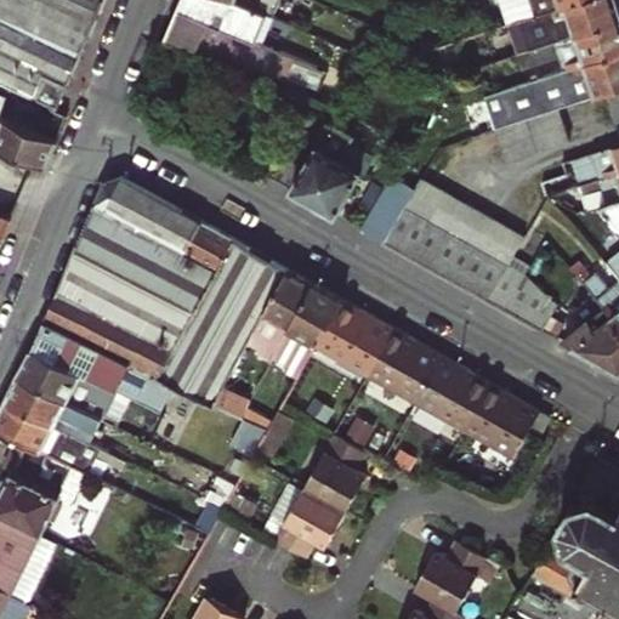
[(0,89),(56,114),(106,0),(0,0),(0,89)]
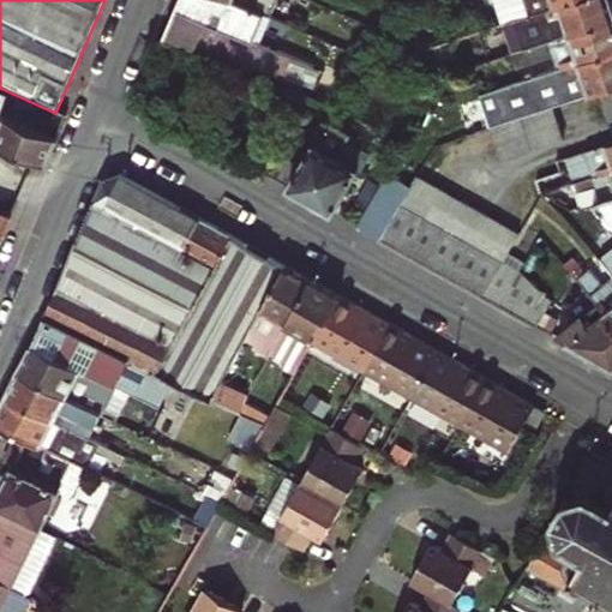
[(256,45),(268,18),(226,0),(179,0),(175,11),(256,45)]
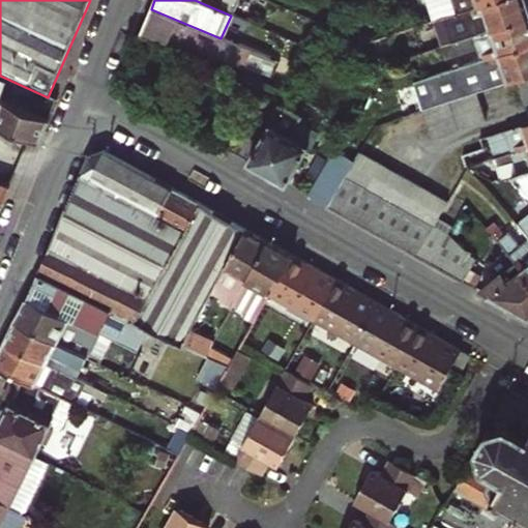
[(195,0),(231,16),(237,0),(195,0)]
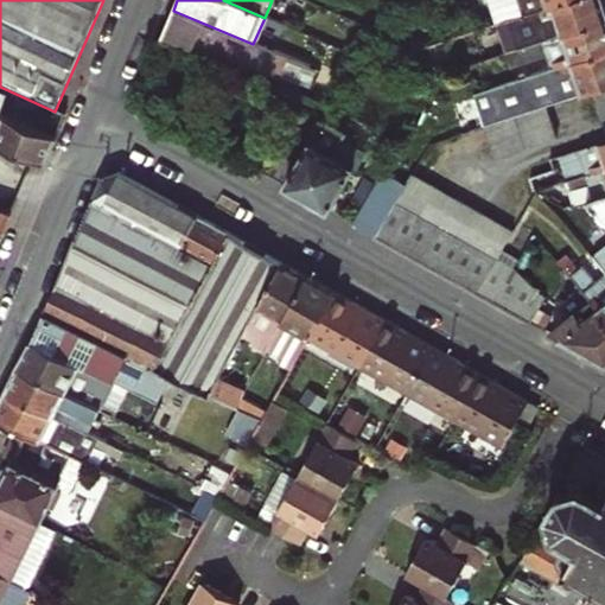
[(527,16),(573,0),(488,0),(496,25),(527,16)]
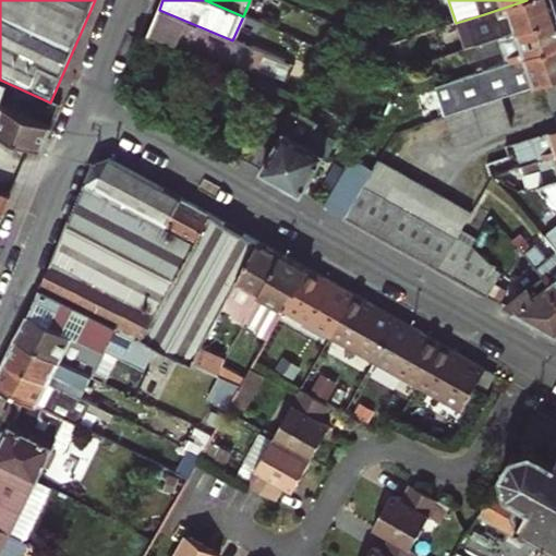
[(475,45),(555,19),(555,7),(554,0),(527,0),(484,14),(456,23),(460,37),(463,49),(475,45)]
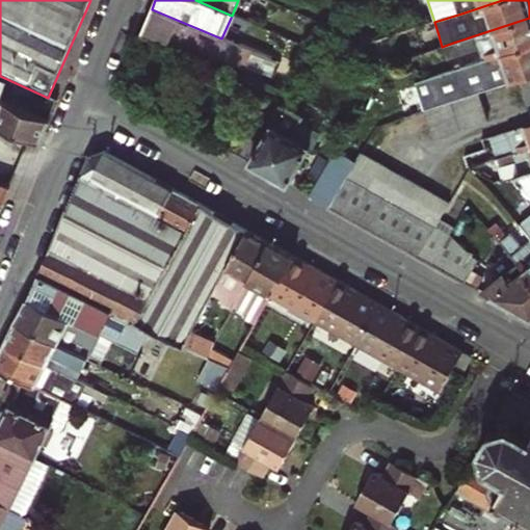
[(243,48),(221,38),(152,9),(141,34),(233,73),(243,48)]
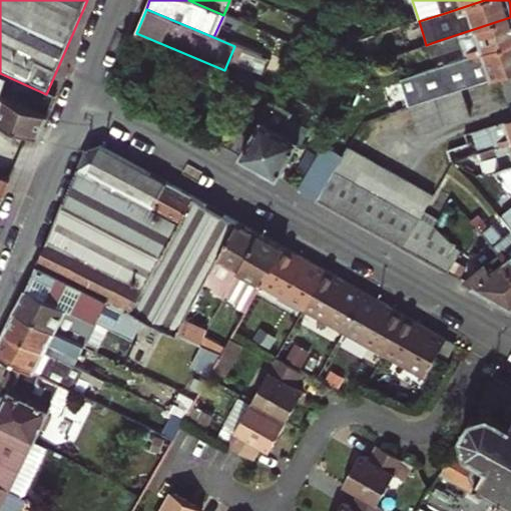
[(510,43),(510,17),(437,41),(426,45),(430,57),(444,52),(443,51),(461,45),(465,58),(510,43)]
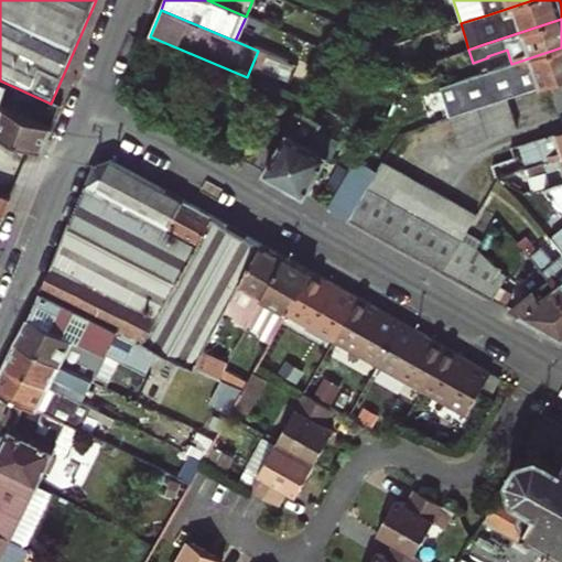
[(449,118),(490,104),(506,98),(520,94),(549,84),(561,79),(561,47),(511,64),(439,88),(449,118)]
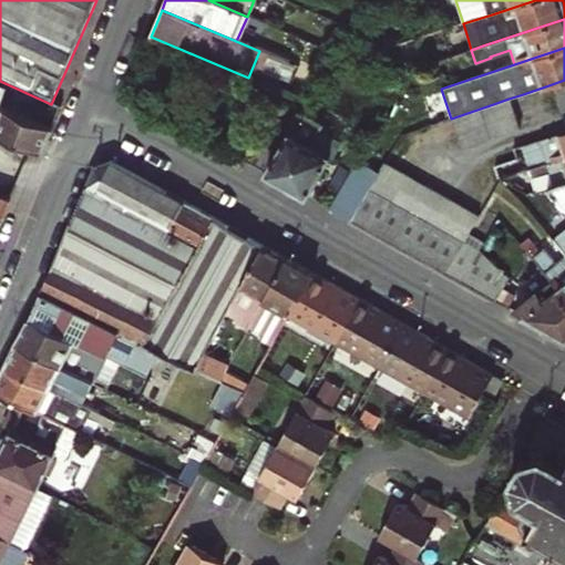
[(564,80),(552,84),(563,116),(564,114),(564,80)]
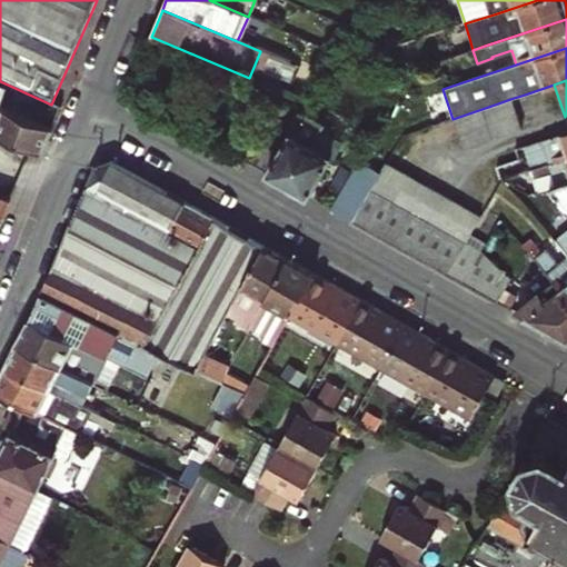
[(520,131),(510,99),(495,105),(453,119),(463,150),(520,131)]
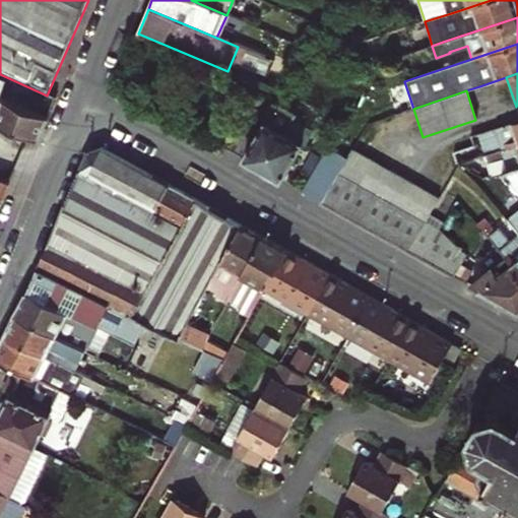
[(3,100),(0,108),(0,126),(28,138),(38,141),(48,118),(3,100)]
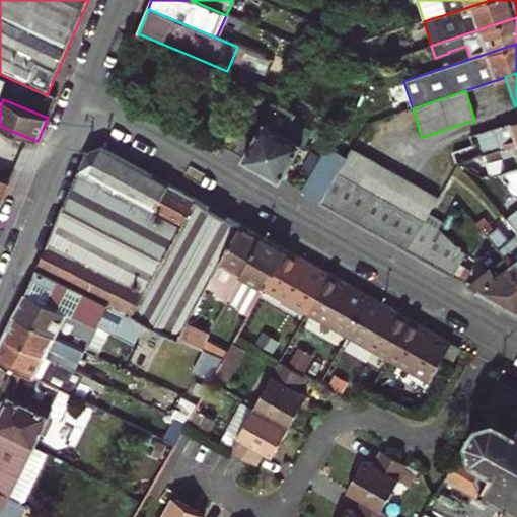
[(237,121),(222,147),(281,180),(301,144),(284,134),(288,128),(295,132),(299,125),(292,120),(295,115),(275,103),(259,133),(237,121)]
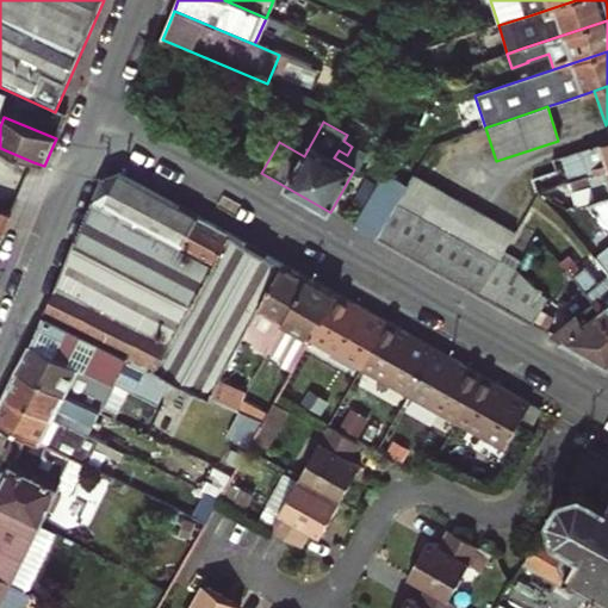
[(569,182),(588,177),(607,169),(607,142),(560,157),(569,182)]
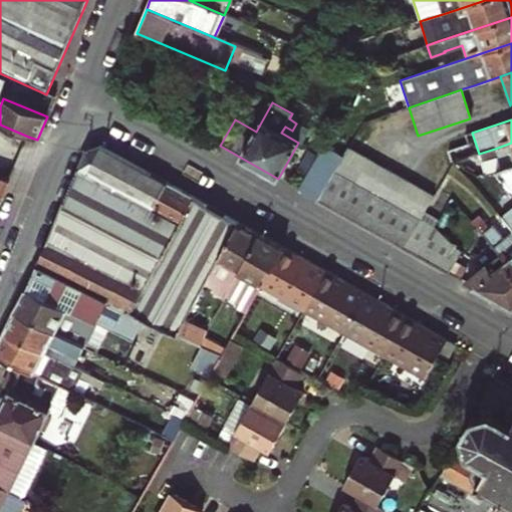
[(495,171),(501,169),(511,165),(511,143),(495,149),(479,154),(482,163),(485,174),(495,171)]
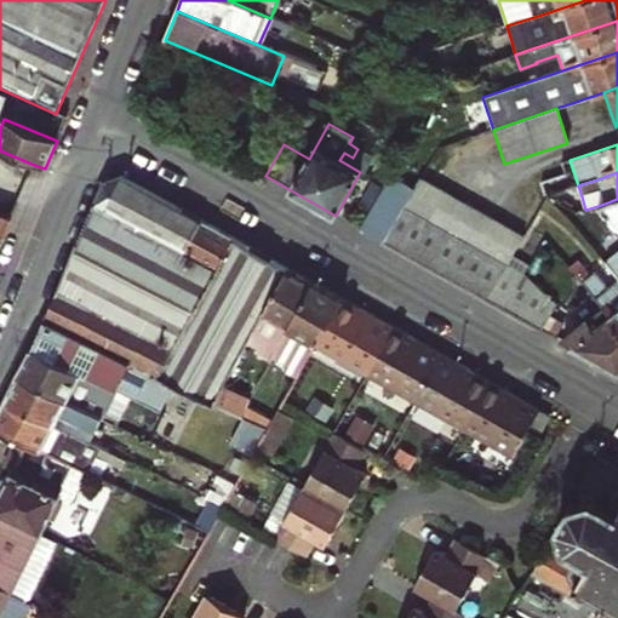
[(43,319),(127,361),(209,402),(232,362),(241,347),(250,331),(286,270),(121,178),(102,184),(43,319)]
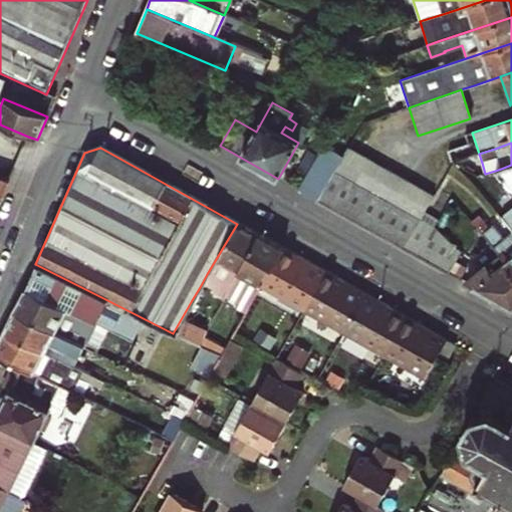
[(331,173),(340,157),(322,148),(297,190),(316,200),(331,173)]
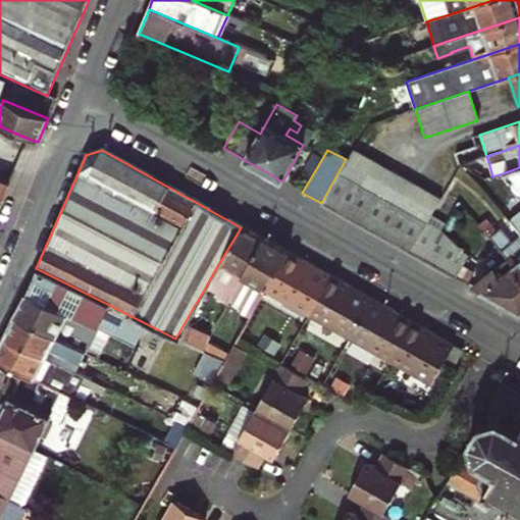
[(346,159),(336,175),(425,223),(438,199),(351,150),(346,159)]
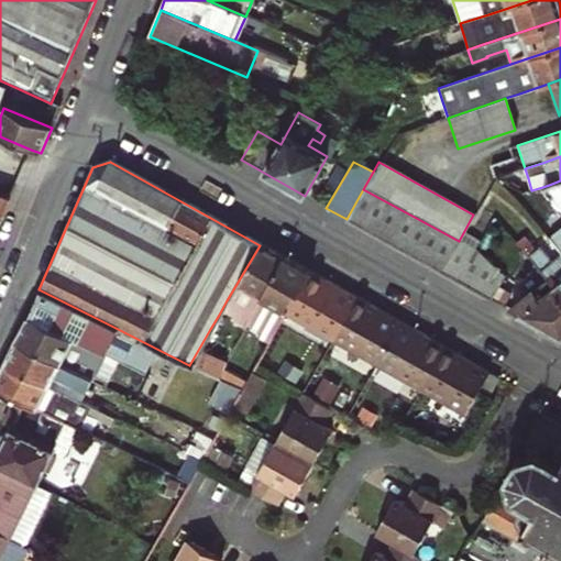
[(553,201),(560,209),(560,180),(549,185),(542,187),(553,201)]
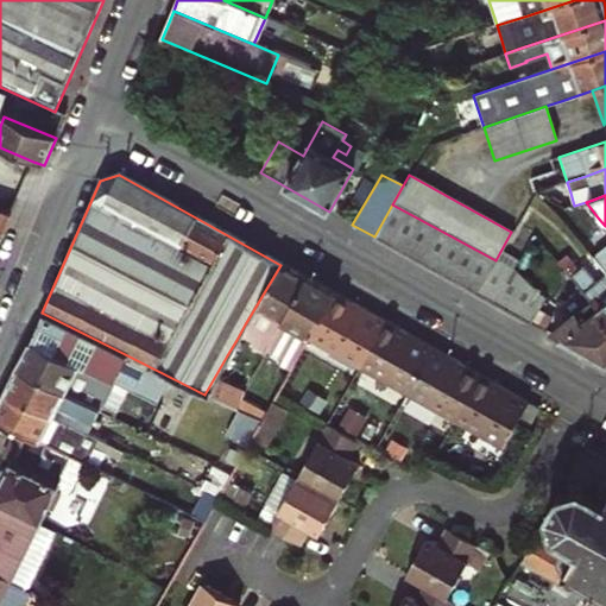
[(392,204),(374,237),(477,294),(496,260),(392,204)]
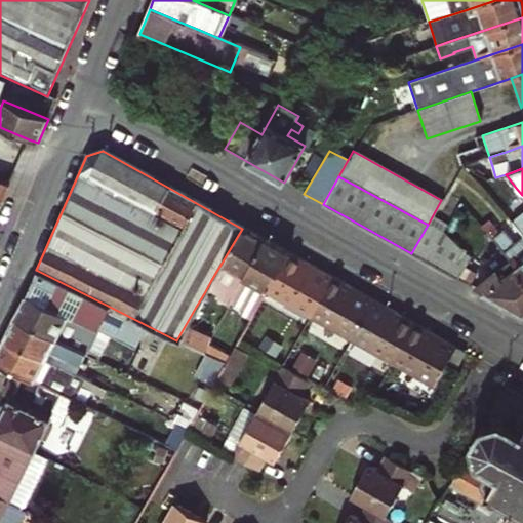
[(522,212),(512,222),(522,235),(522,195),(516,188),(508,194),(522,211),(522,212)]
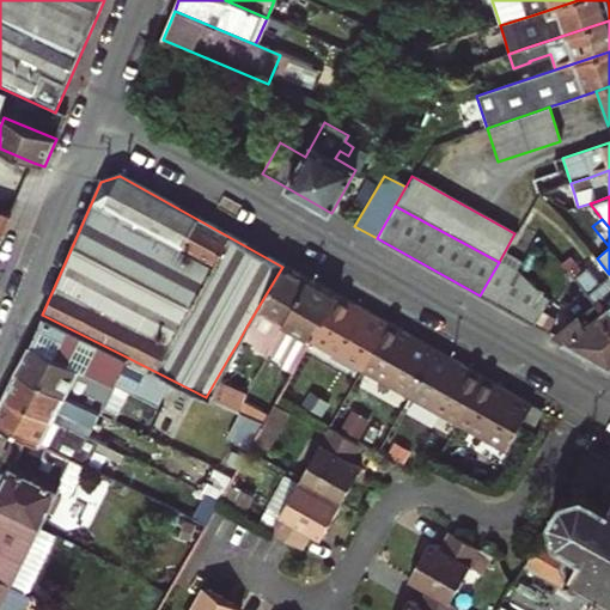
[(609,278),(599,286),(585,268),(580,273),(568,258),(561,264),(583,290),(590,299),(596,306),(609,323),(609,278)]
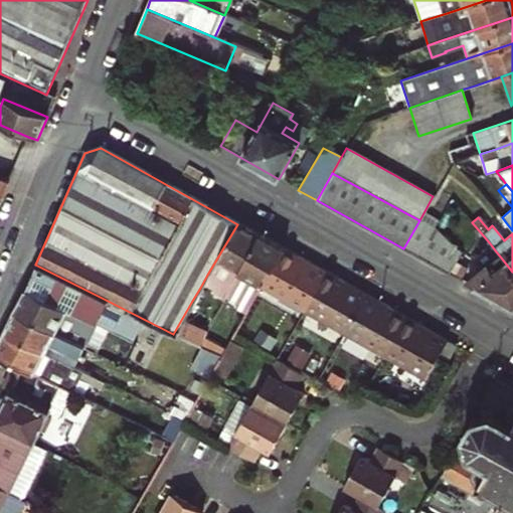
[(419,220),(403,248),(417,258),(434,228),(419,220)]
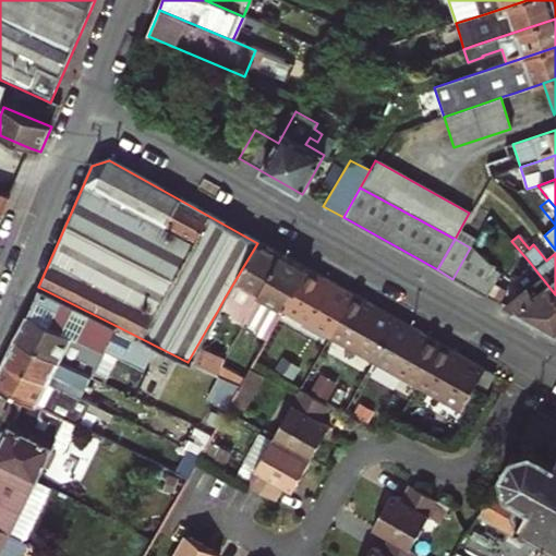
[(250,312),(281,256),(257,243),(225,298),(250,312)]
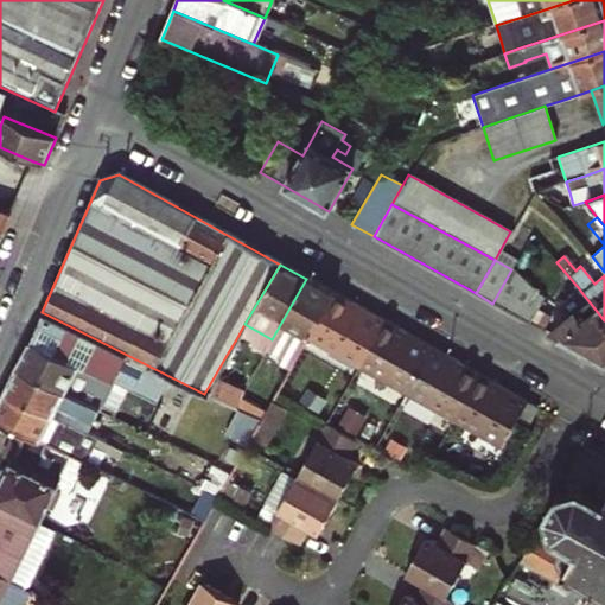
[(511,269),(492,304),(509,312),(526,284),(511,269)]
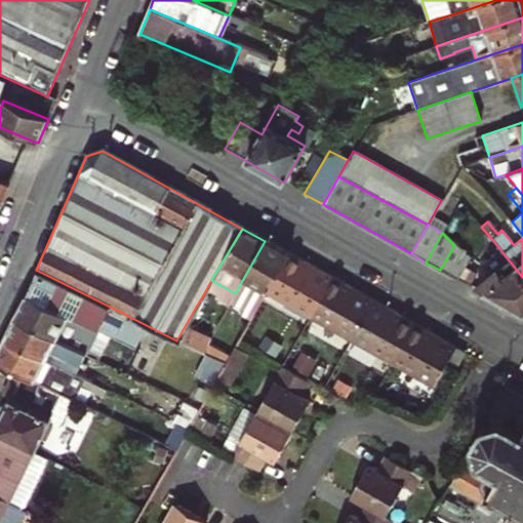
[(235,321),(243,326),(265,290),(266,288),(264,286),(273,269),(276,272),(288,254),(265,241),(235,293),(246,299),(235,321)]
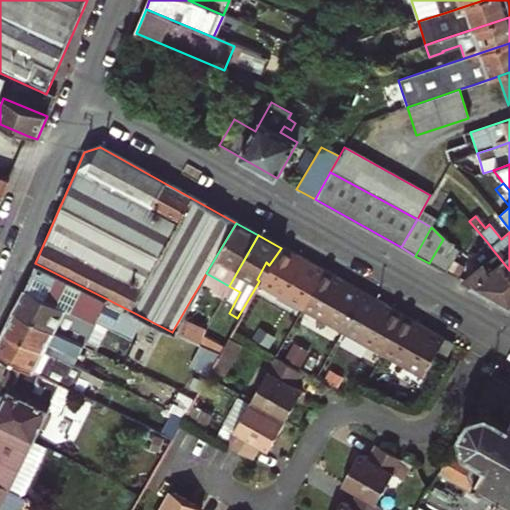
[(443,239),(429,263),(448,274),(459,254),(443,239)]
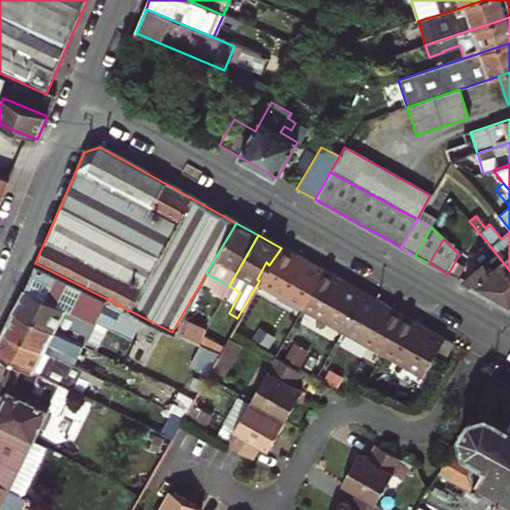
[(259,281),(258,283),(298,306),(319,269),(281,248),(269,265),(259,281)]
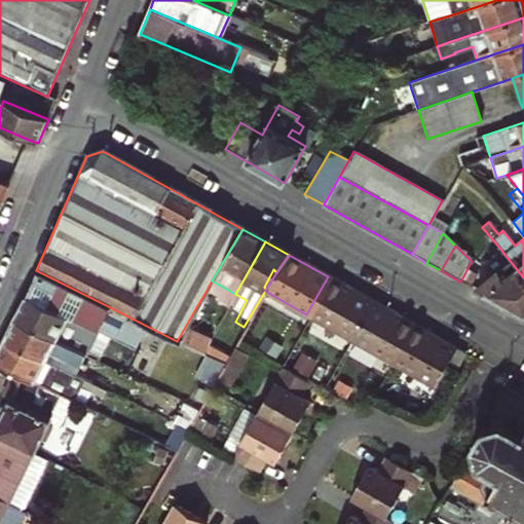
[(523,277),(512,263),(478,291),(523,316),(523,277)]
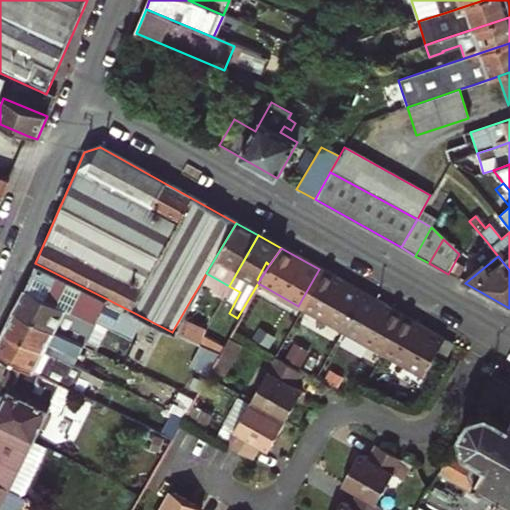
[(25,286),(78,313),(94,320),(105,298),(35,263),(25,286)]
